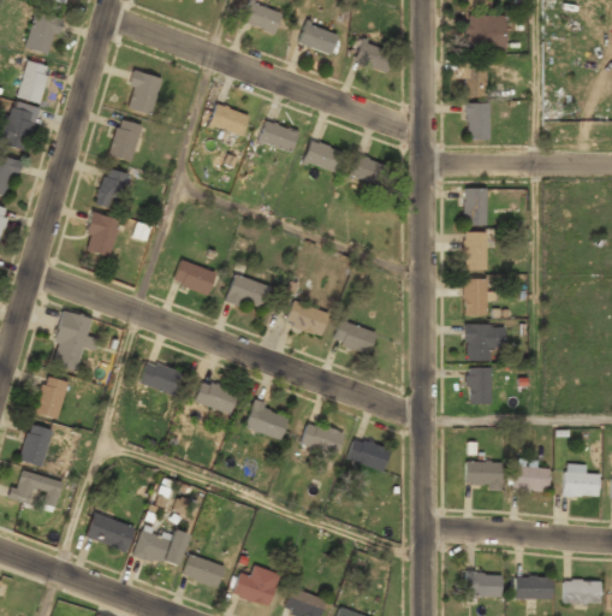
[(273,36),(283,16),(255,3),(245,22),(273,36)]
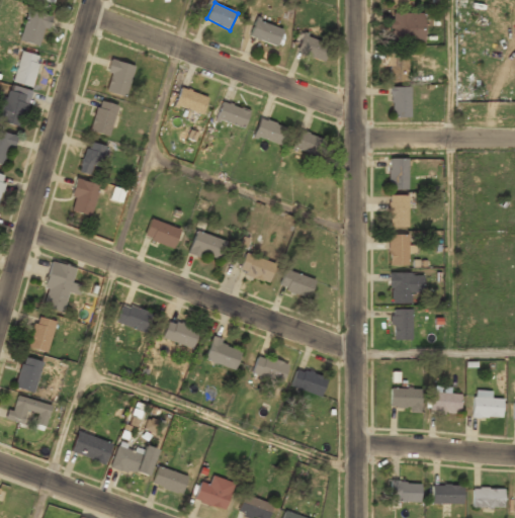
[(21,37),(41,47),(55,18),(33,8),(21,37)]
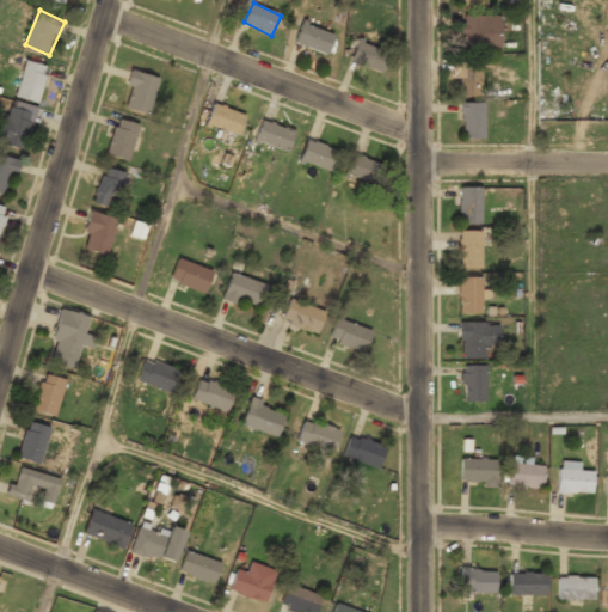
[(503,16),(464,16),(464,49),(503,49),(503,16)]
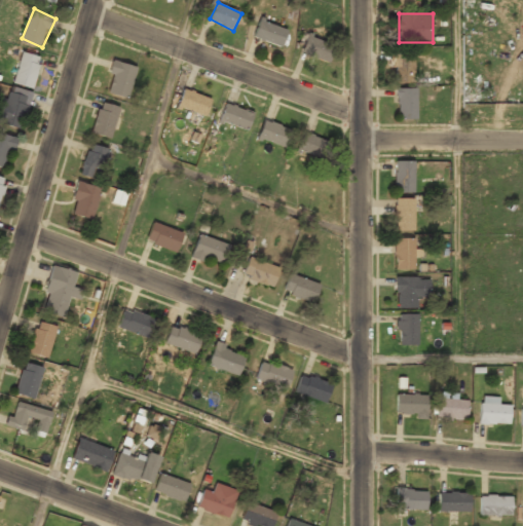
[(255,37),(283,47),(289,30),(261,20),(255,37)]
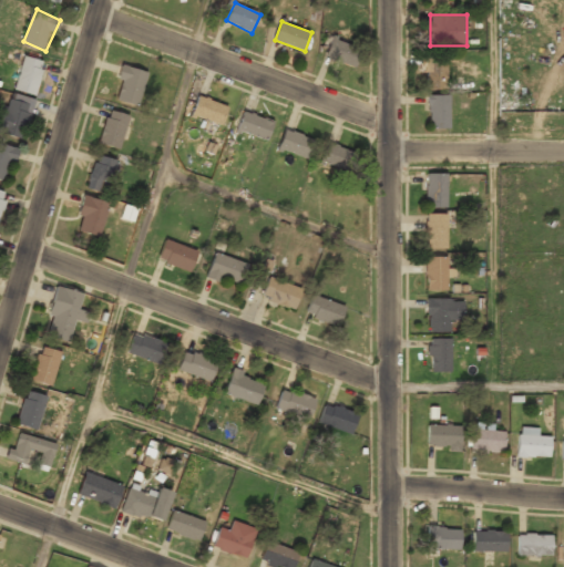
[(356,69),(363,49),(332,37),(326,57),(356,69)]
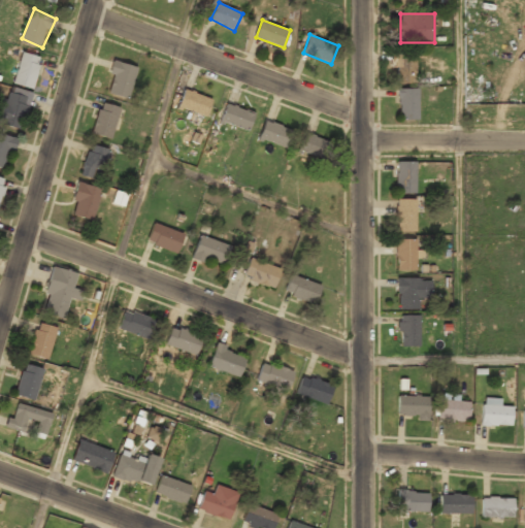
[(34,89),(43,58),(25,52),(15,83),(34,89)]
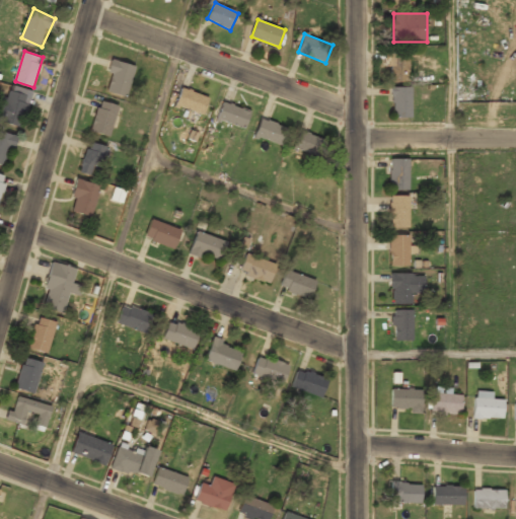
[(387,68),(393,68),(393,81),(411,81),(411,51),(387,51),(387,68)]
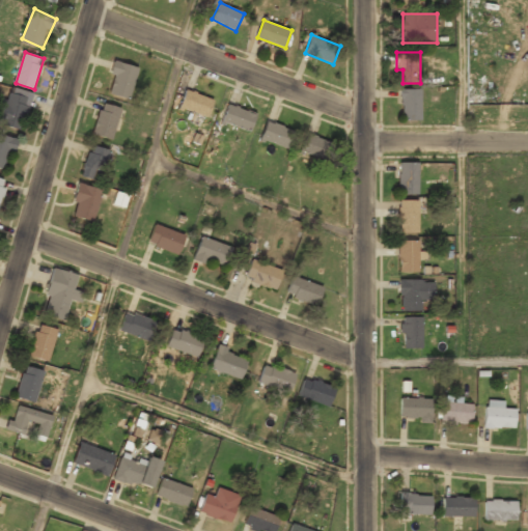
[(140,67),(117,60),(109,91),(132,98),(140,67)]
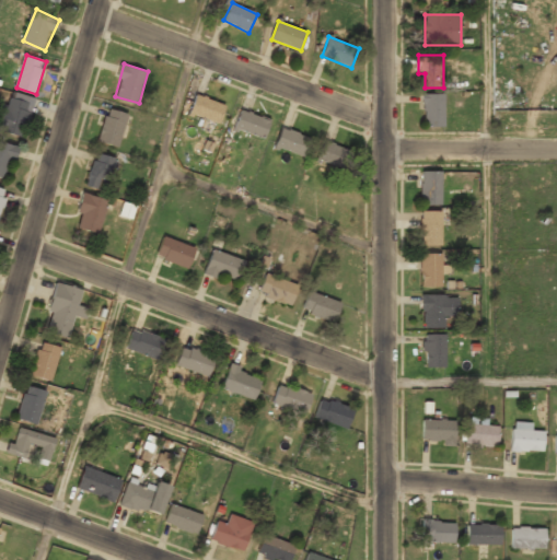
[(228,104),(197,94),(190,115),(221,124),(228,104)]
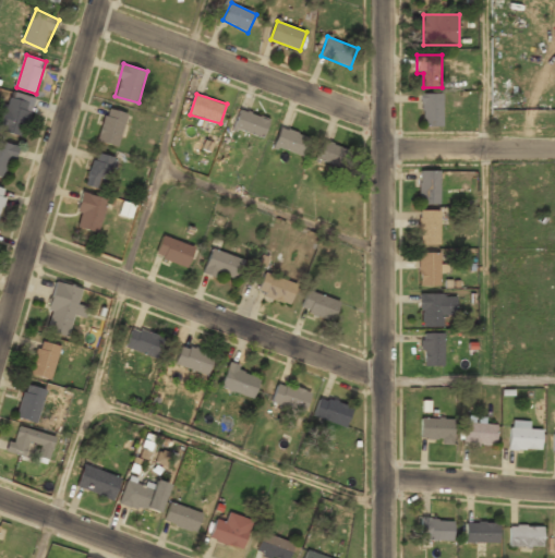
[(444,94),(424,94),(424,126),(444,126),(444,94)]
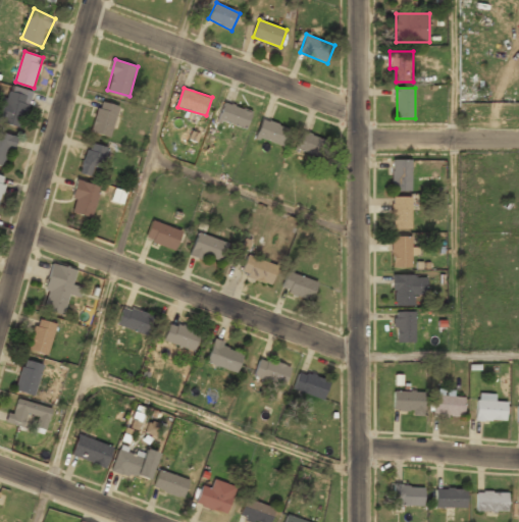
[(0,118),(20,127),(34,99),(12,90),(0,115),(0,118)]
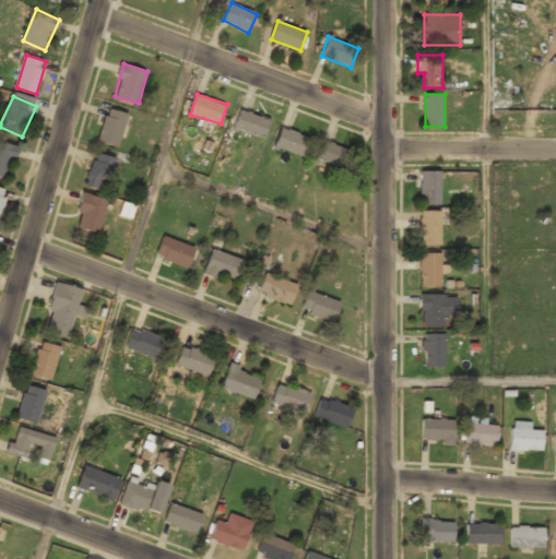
[(120,145),(130,114),(109,107),(99,140),(120,145)]
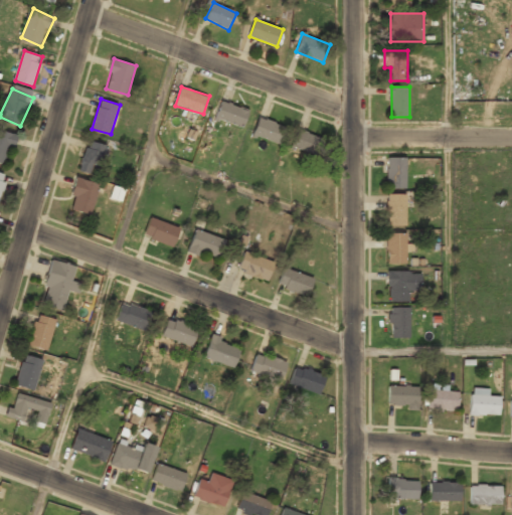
[(250,109),(222,100),(216,120),(243,128),(250,109)]
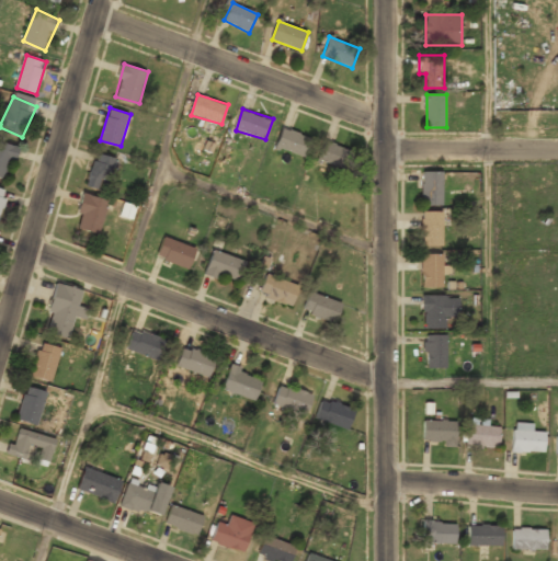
[(314,137),(283,127),(276,147),(307,157),(314,137)]
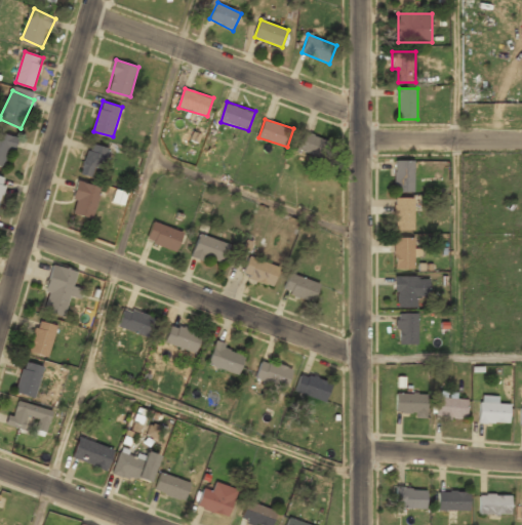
[(18,136),(0,131),(0,164),(10,167),(18,136)]
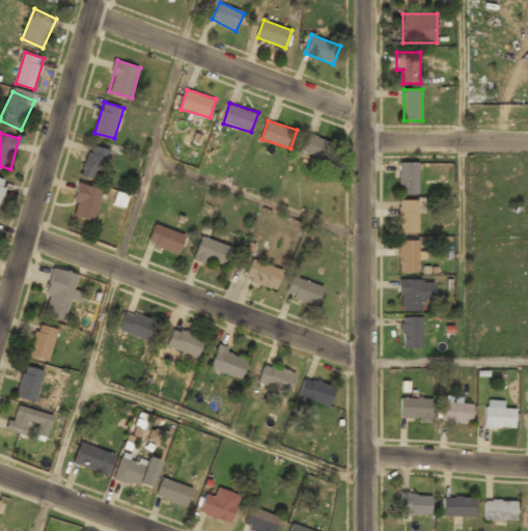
[(301,151),(322,160),(329,141),(308,133),(301,151)]
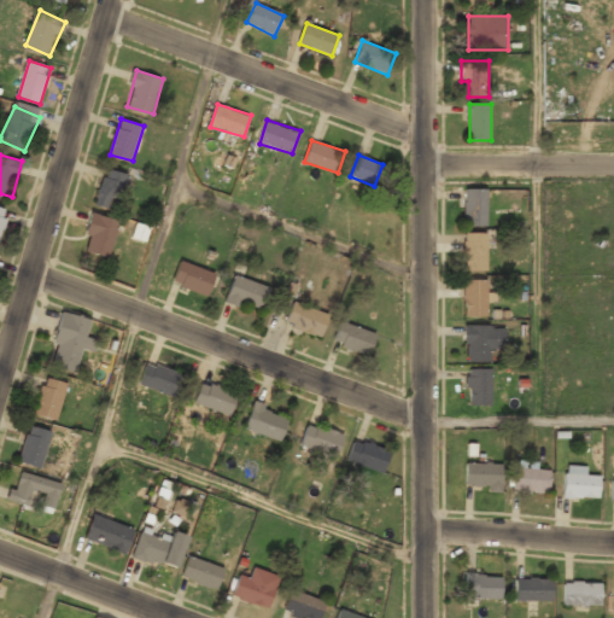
[(98,204),(120,209),(129,173),(106,167),(98,204)]
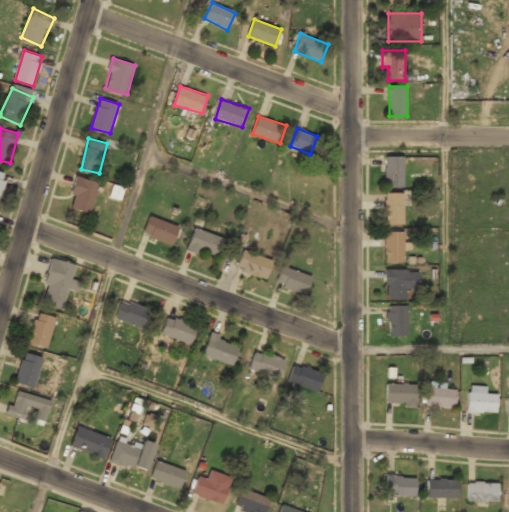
[(405,157),(386,157),(386,188),(405,188),(405,157)]
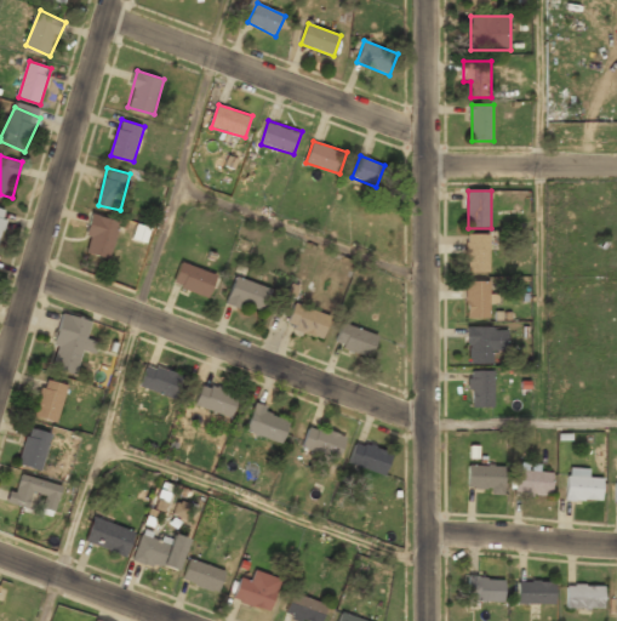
[(0,248),(10,210),(0,206),(0,248)]
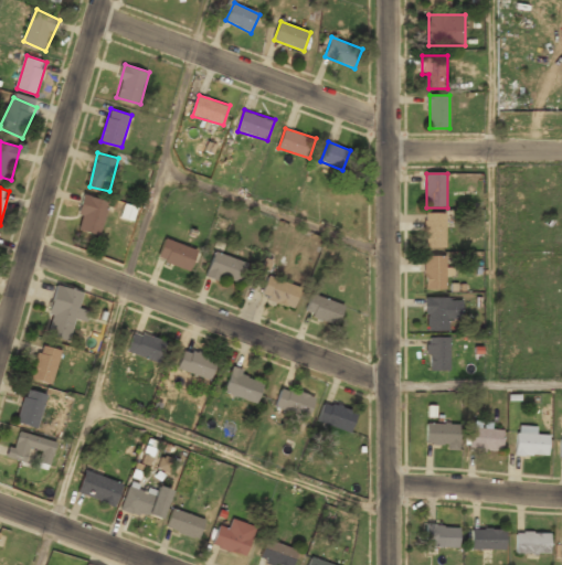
[(77,230),(103,235),(110,201),(86,194),(77,230)]
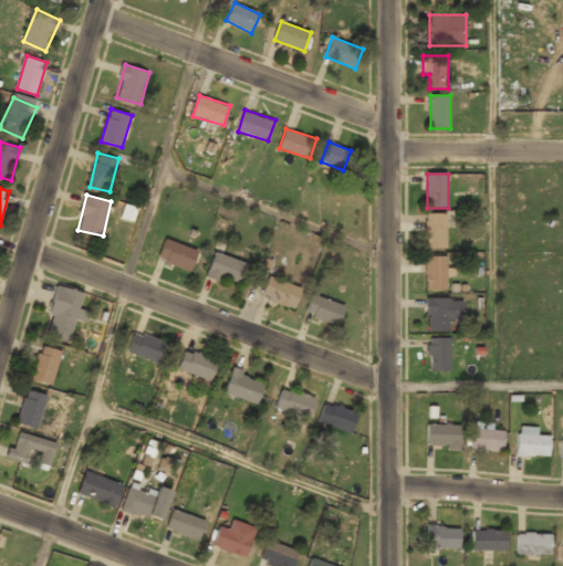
[(448,213),(427,213),(427,249),(448,249),(448,213)]
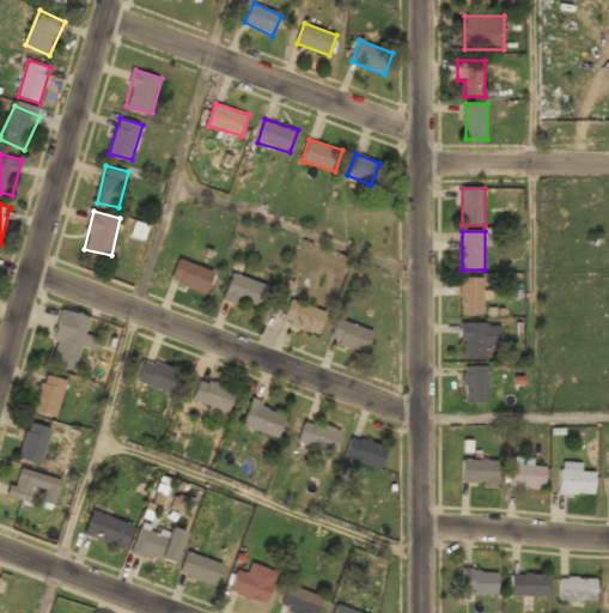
[(172,280),(207,293),(215,271),(181,258),(172,280)]
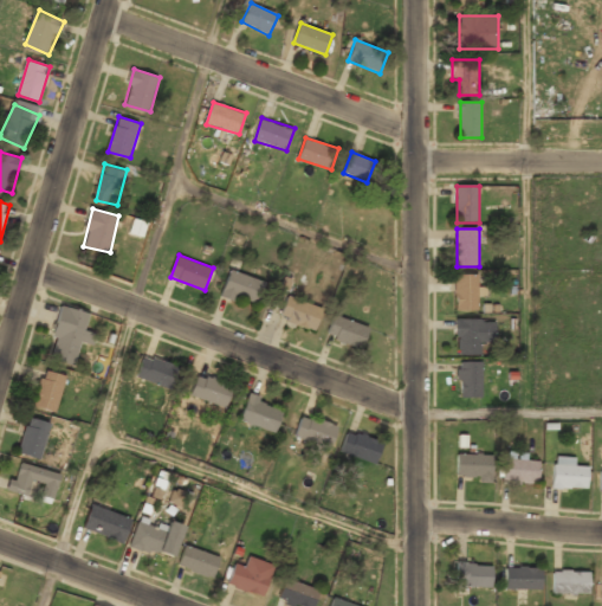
[(222,294),(258,307),(267,282),(231,270),(222,294)]
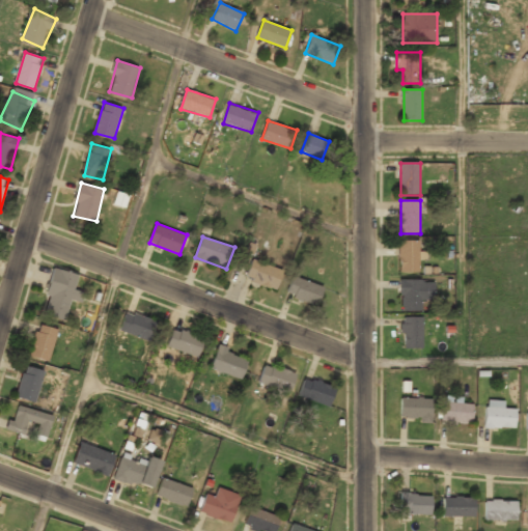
[(420,272),(420,240),(400,240),(400,272),(420,272)]
